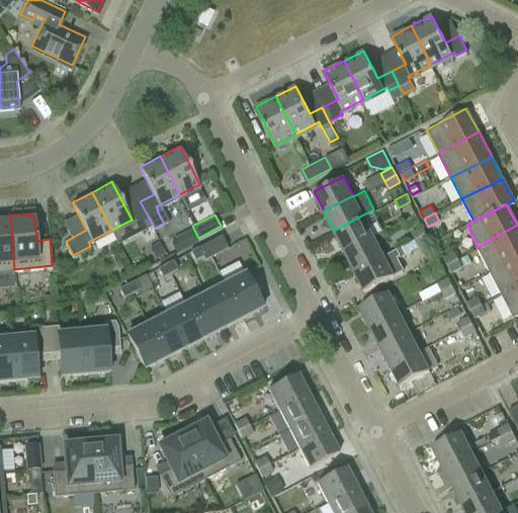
[(373,235),(363,215),(334,231),(344,250),(373,235)]
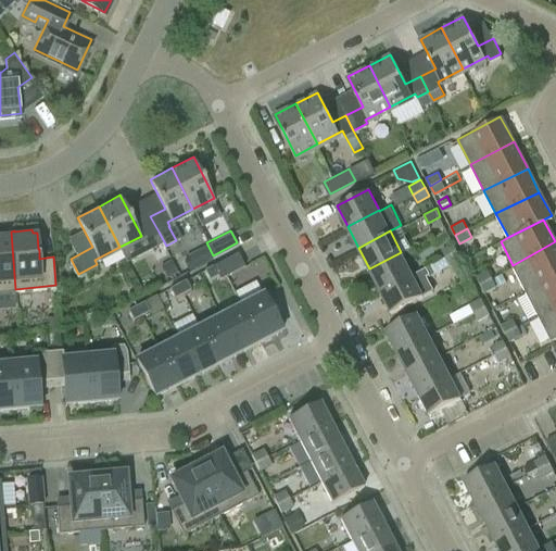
[(11,232),(7,232),(0,232),(0,290),(15,289),(11,232)]
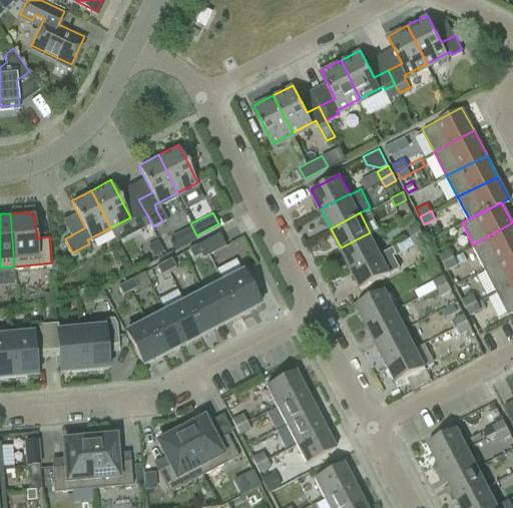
[(473,244),(485,268),(512,252),(512,223),(512,222),(473,244)]
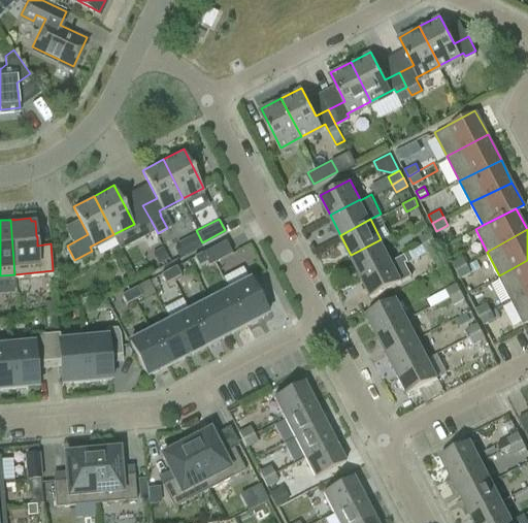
[(419,235),(423,243),(434,237),(431,230),(419,235)]
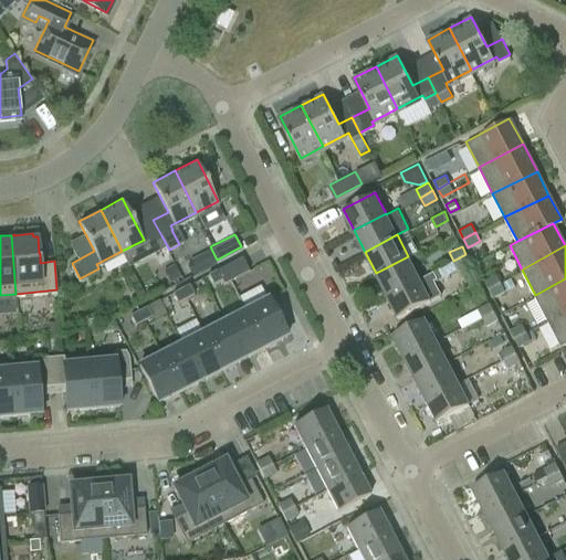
[(216,267),(221,277),(223,281),(249,267),(241,254),(216,267)]
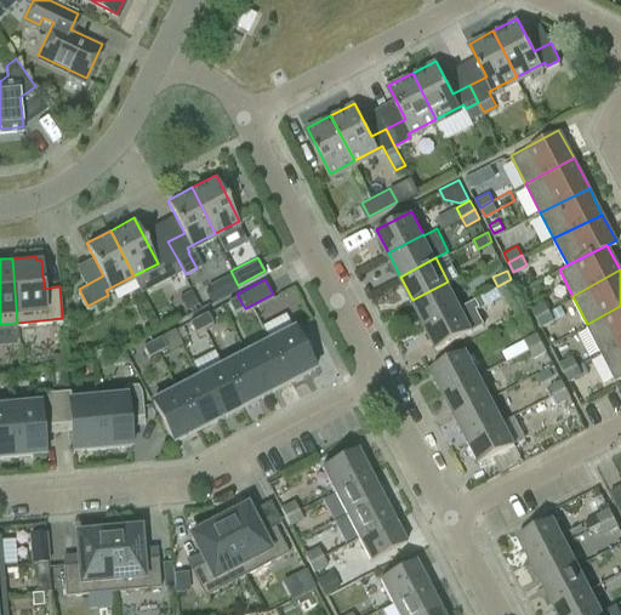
[(516,288),(511,279),(497,286),(477,296),(482,306),(516,288)]
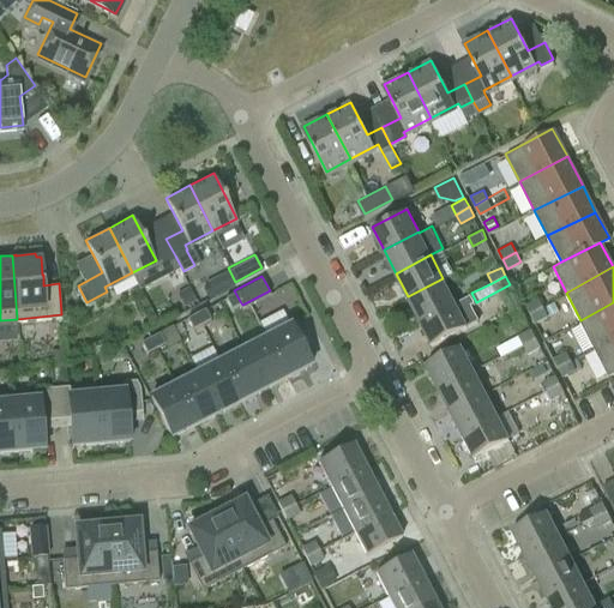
[(408,296),(420,319),(455,301),(443,278),(408,296)]
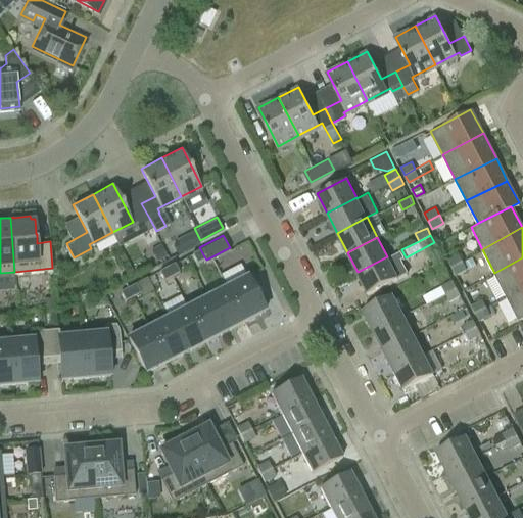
[(204,256),(199,247),(191,251),(196,261),(204,256)]
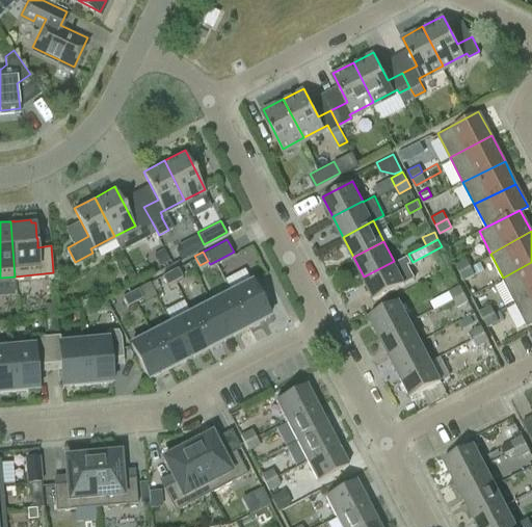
[(455,263),(459,270),(471,264),(480,260),(476,252),(455,263)]
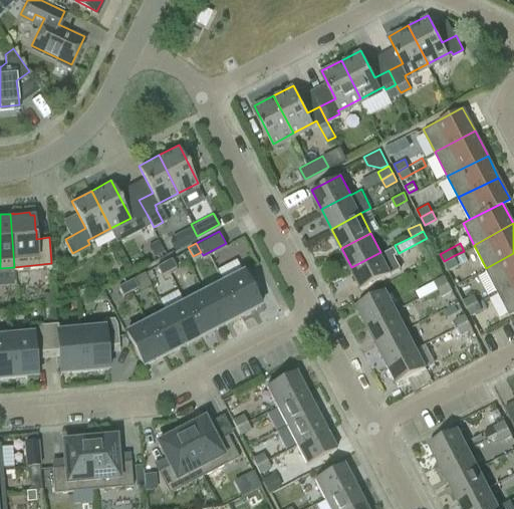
[(391,271),(380,252),(351,267),(361,287),(391,271)]
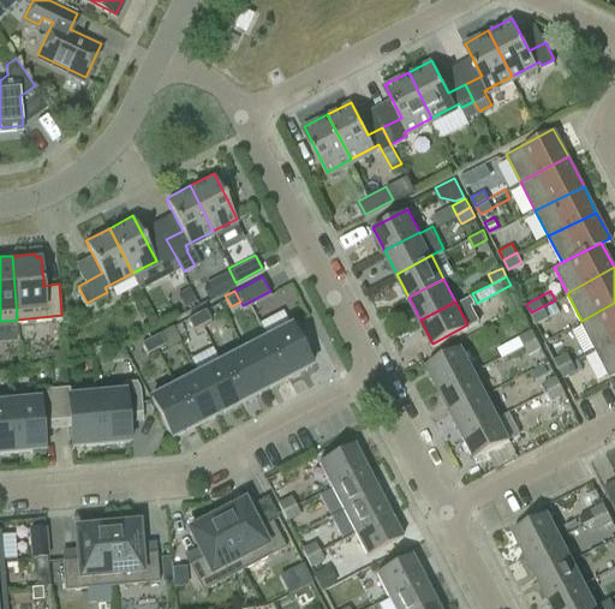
[(614,303),(581,321),(596,348),(614,338),(614,303)]
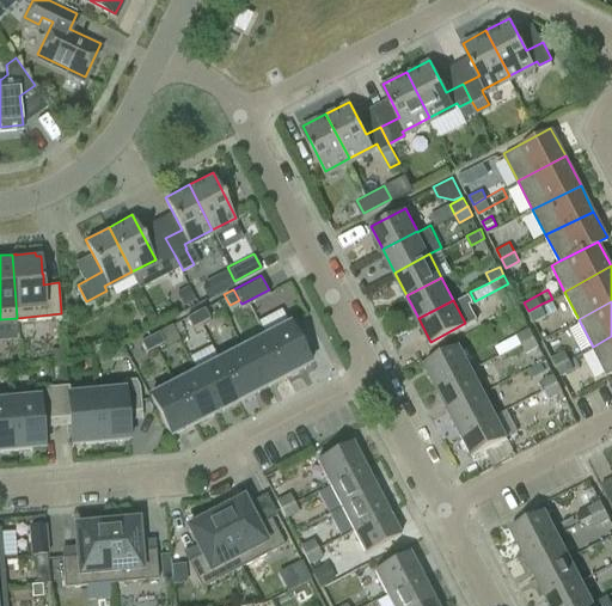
[(528,311),(533,320),(548,314),(542,304),(528,311)]
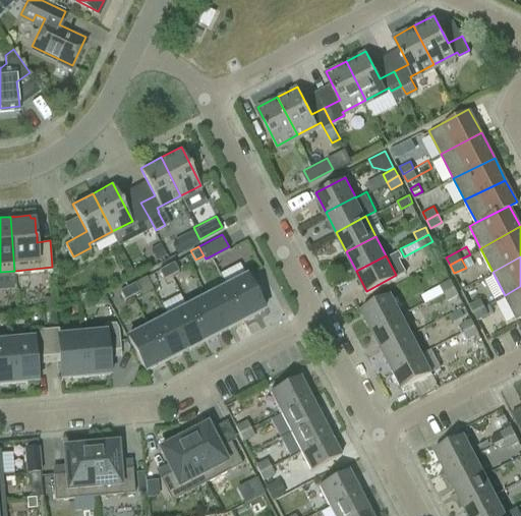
[(174,260),(167,264),(171,272),(178,269),(174,260)]
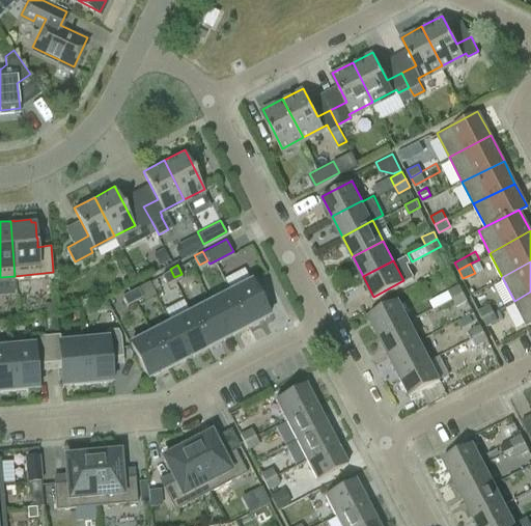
[(174,277),(170,269),(162,273),(167,281),(174,277)]
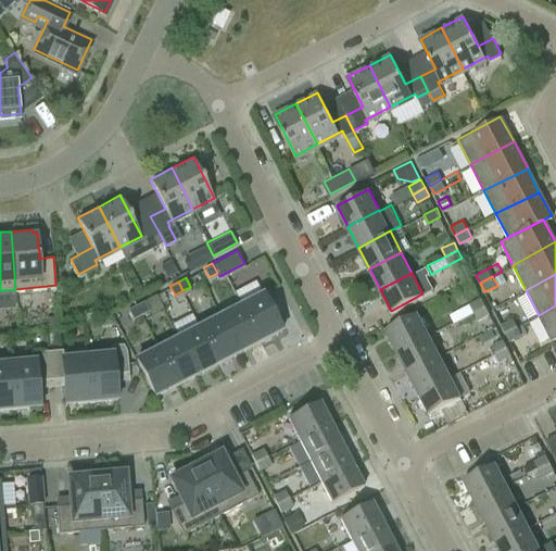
[(263,291),(241,302),(261,339),(281,327),(263,291)]
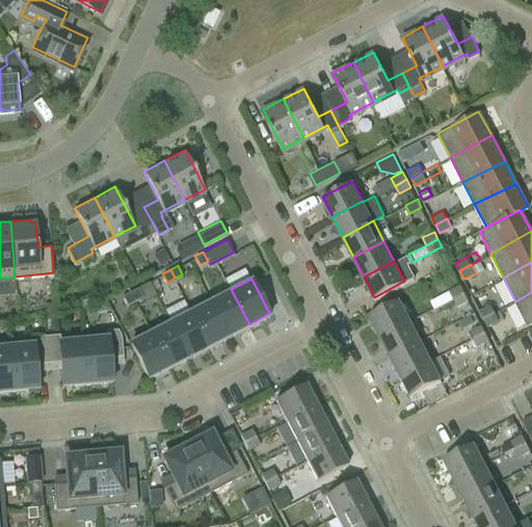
[(449,290),(453,297),(464,291),(460,283),(449,290)]
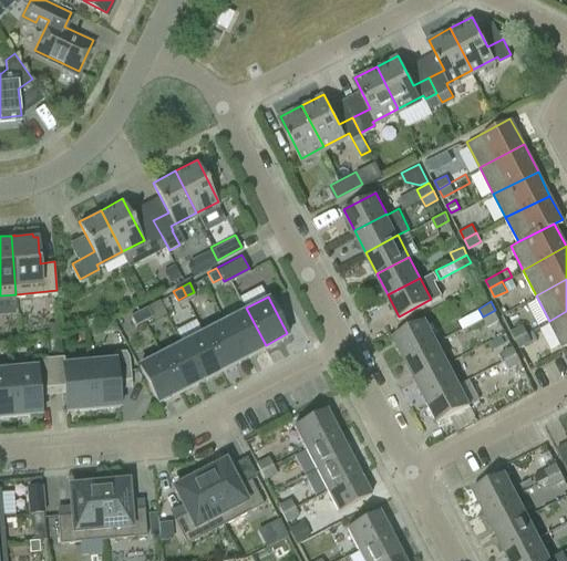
[(146,305),(138,309),(144,319),(152,314),(146,305)]
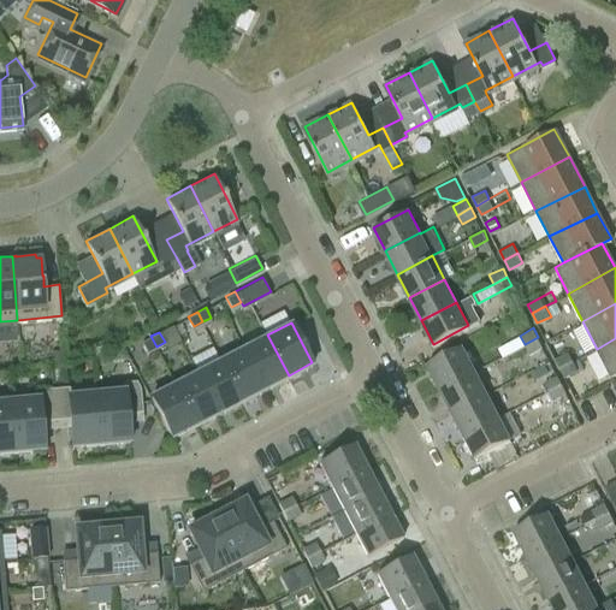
[(267,335),(244,347),(265,388),(289,375),(267,335)]
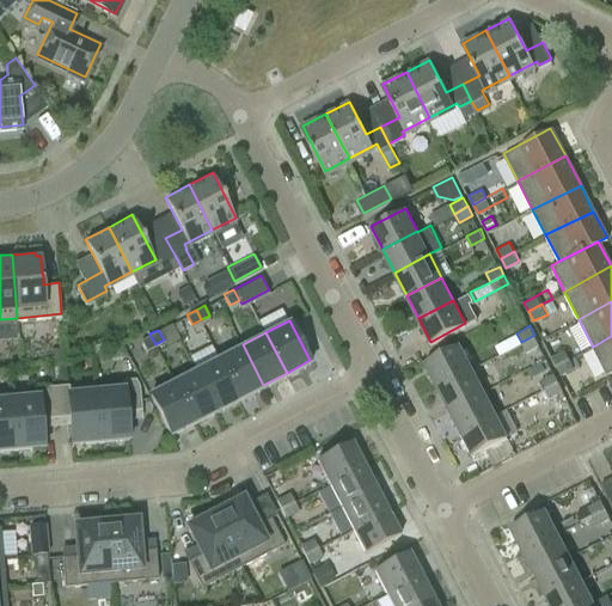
[(155,344),(150,334),(141,338),(146,349),(155,344)]
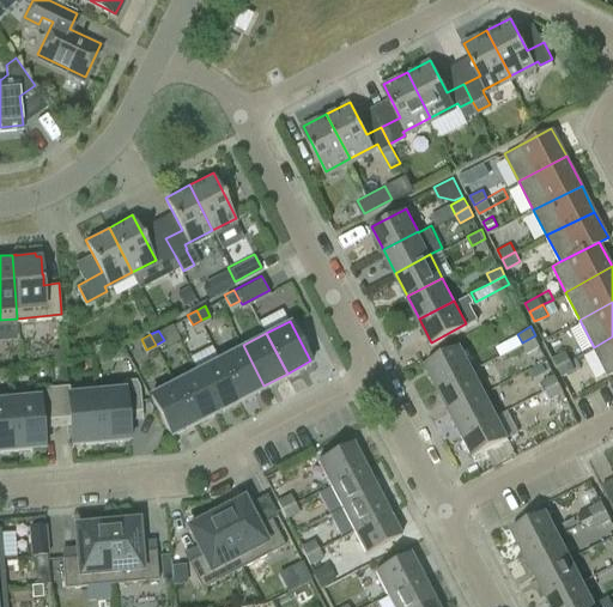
[(540,344),(535,335),(522,343),(527,351),(540,344)]
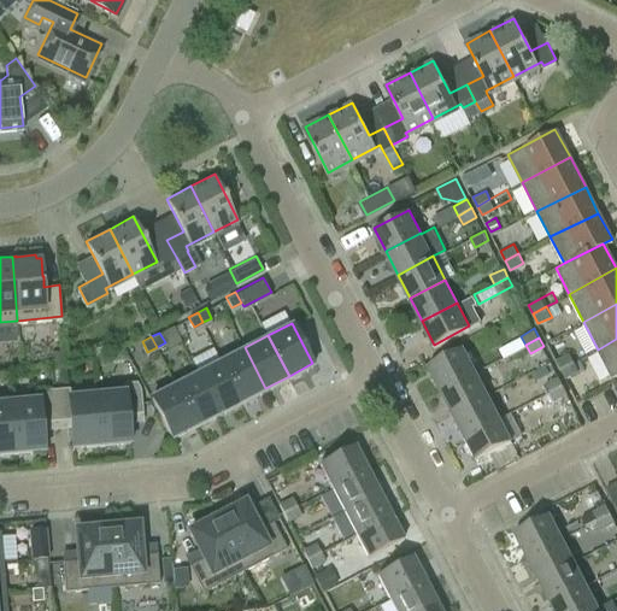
[(611,376),(616,371),(616,339),(598,350),(611,376)]
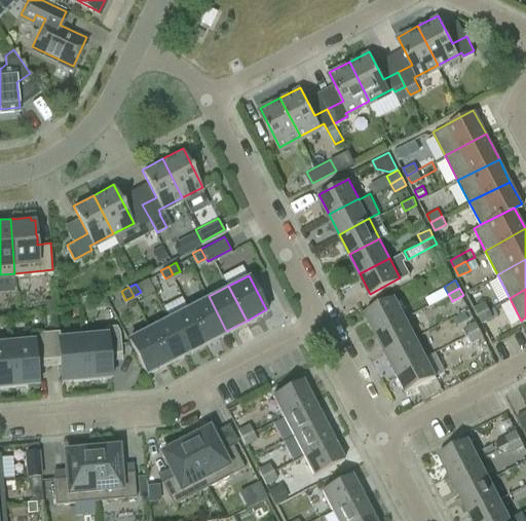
[(365,310),(376,331),(405,315),(395,295),(365,310)]
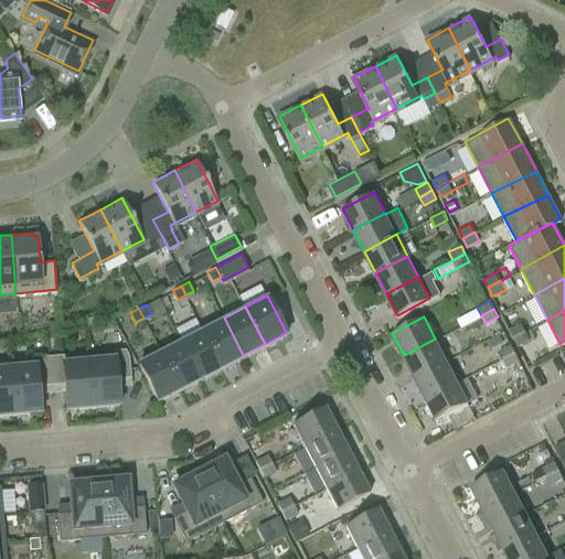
[(224,318),(202,329),(222,366),(243,355),(224,318)]
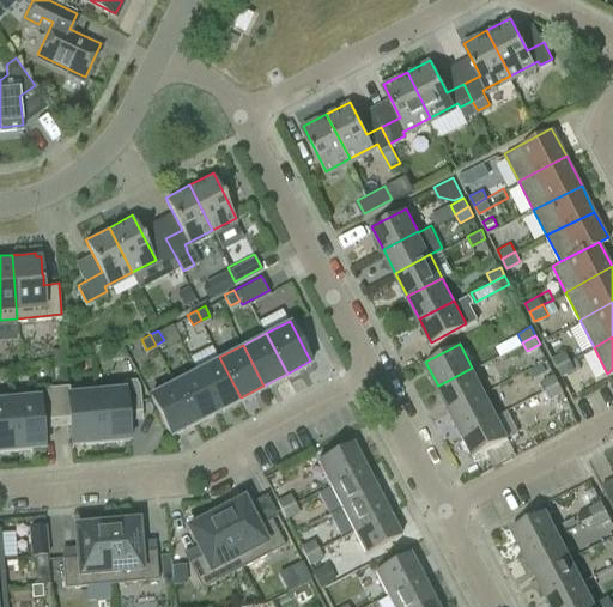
[(552,357),(557,365),(570,359),(565,350),(552,357)]
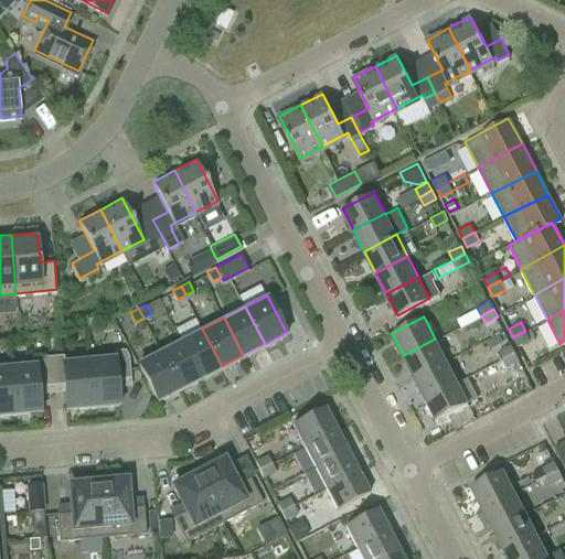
[(222,366),(202,329),(181,340),(200,377),(222,366)]
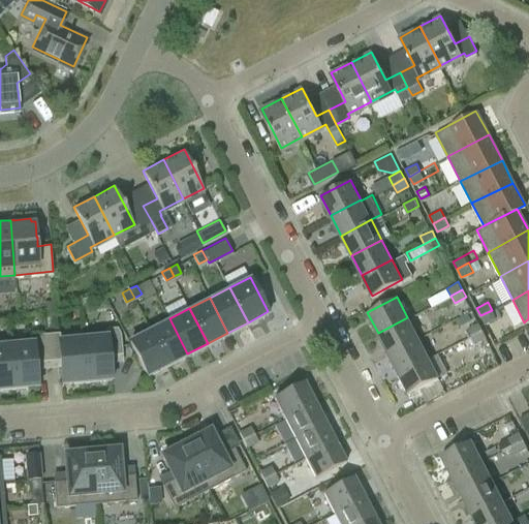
[(480,315),(485,324),(496,317),(492,310),(480,315)]
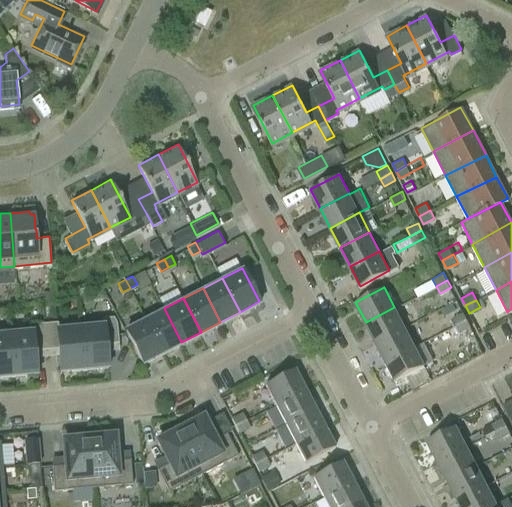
[(375,341),(404,326),(394,307),(366,322),(375,341)]
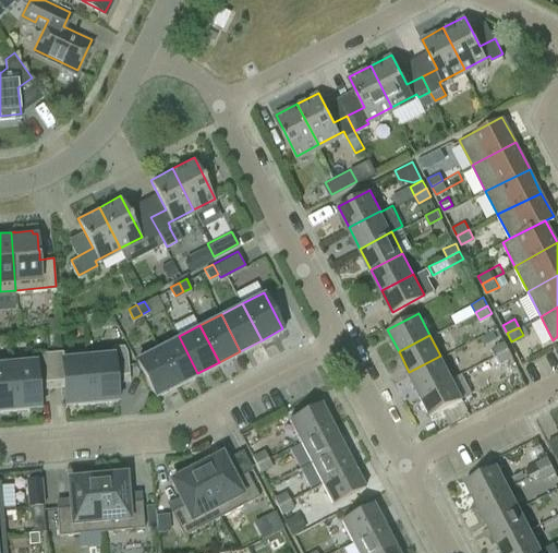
[(197,373),(179,336),(158,347),(177,384),(197,373)]
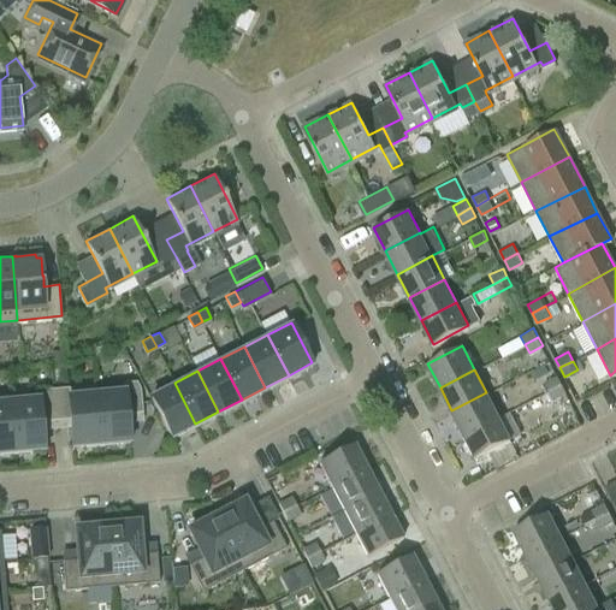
[(549,390),(562,383),(557,374),(544,380),(549,390)]
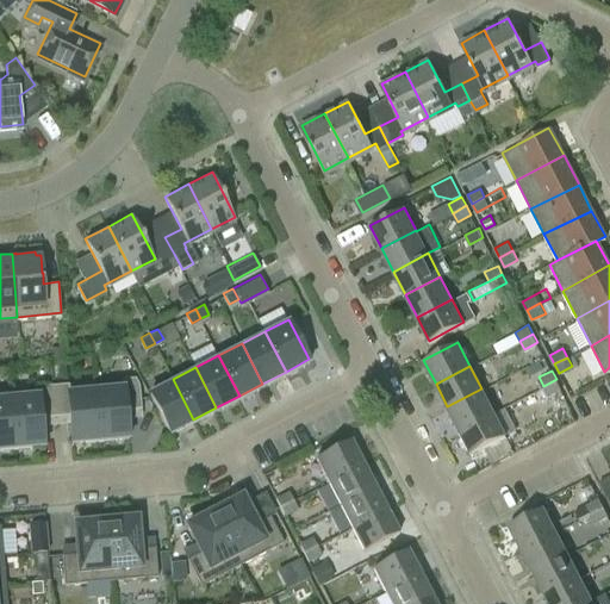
[(123,386),(95,388),(100,437),(129,435),(126,408),(141,406),(138,383),(135,374),(122,377),(123,386)]
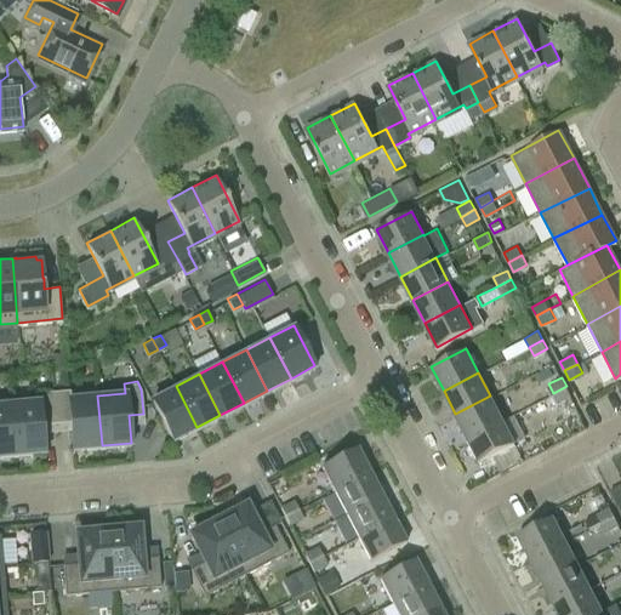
[(197,427),(176,386),(152,398),(174,439),(197,427)]
